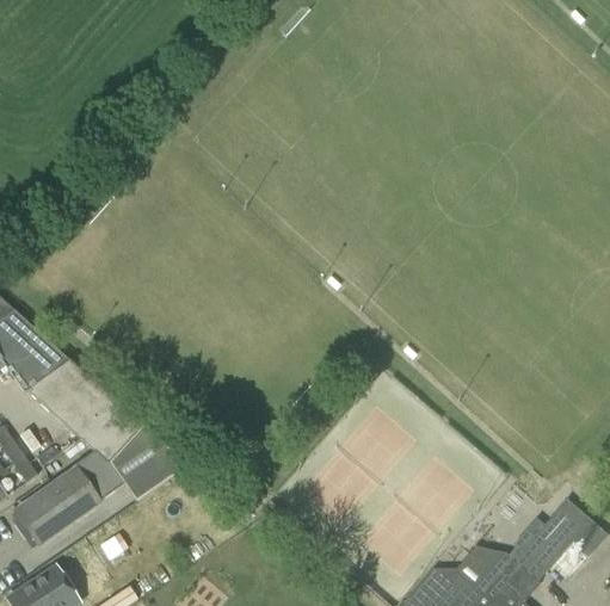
[(0,315),(0,368),(5,364),(23,389),(67,357),(12,307),(0,315)]
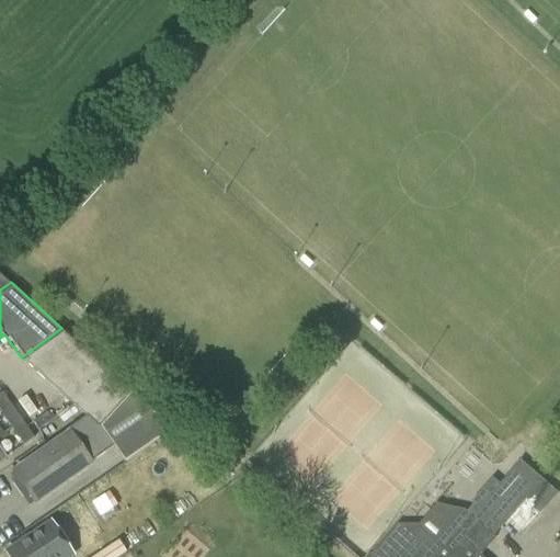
[(87,413),(117,379),(61,328),(21,357),(23,360),(25,359),(87,413)]
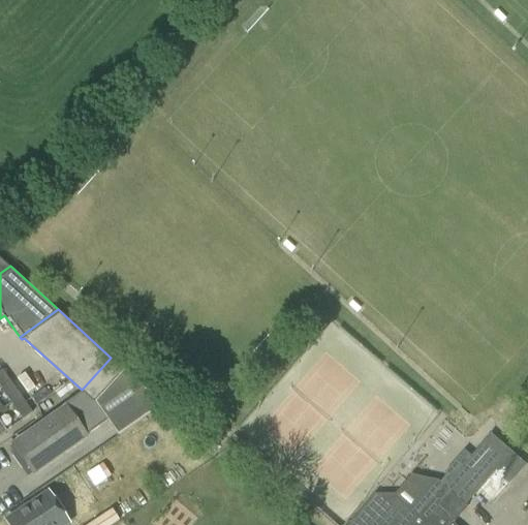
[(67,405),(14,441),(35,471),(53,460),(89,434),(88,432),(102,422),(102,421),(107,417),(95,400),(123,368),(111,358),(82,390),(64,402),(67,405)]
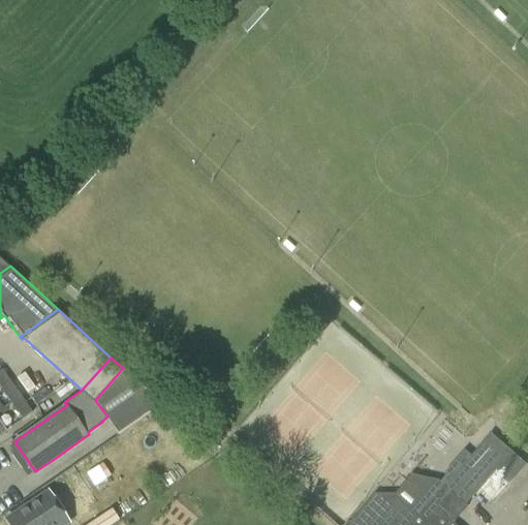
[(0,368),(0,382),(23,417),(33,409),(2,367),(0,368)]
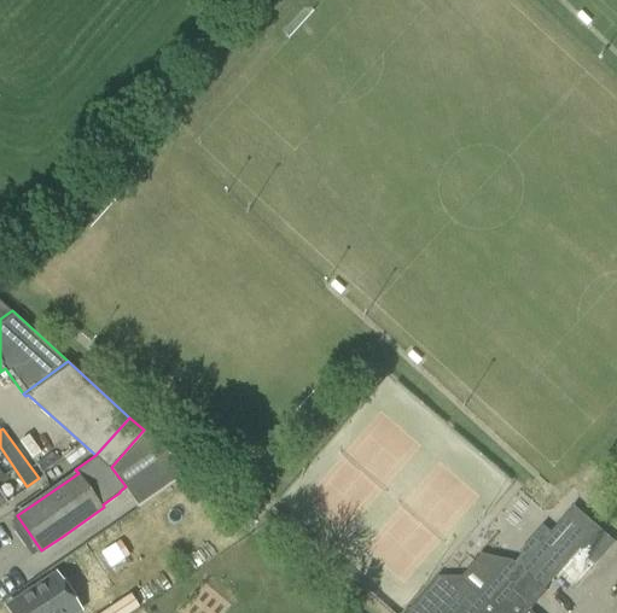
[(139,506),(190,471),(144,430),(111,467),(126,486),(139,506)]
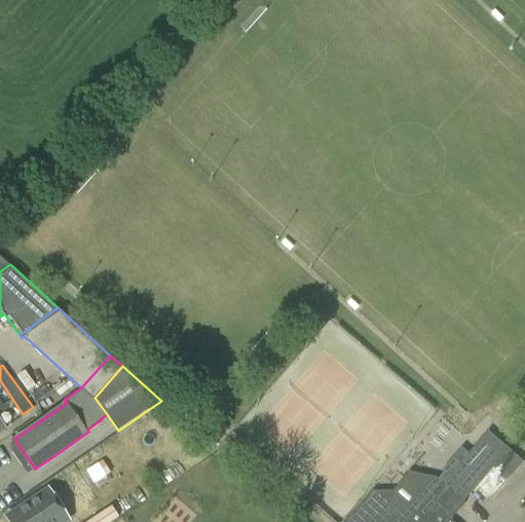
[(524,459),(488,429),(469,451),(461,445),(442,468),(444,470),(437,477),(436,475),(409,505),(380,480),(342,521),(456,521),(451,517),(465,500),(463,499),(492,467),(507,480),(524,459)]
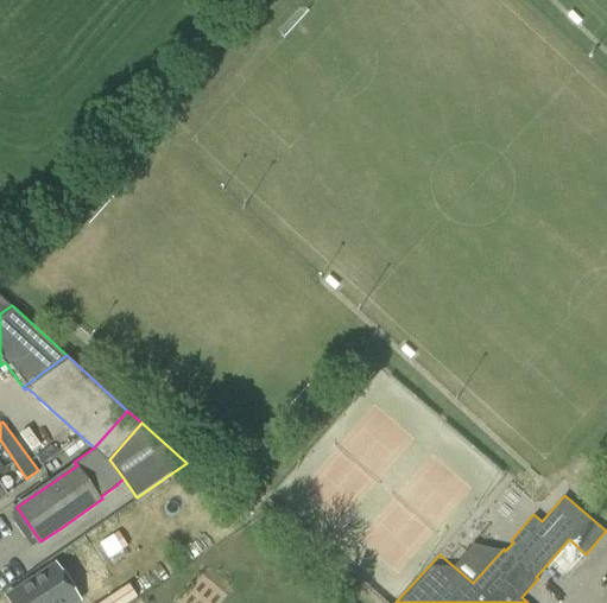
[(70,525),(78,537),(118,508),(109,496),(70,525)]
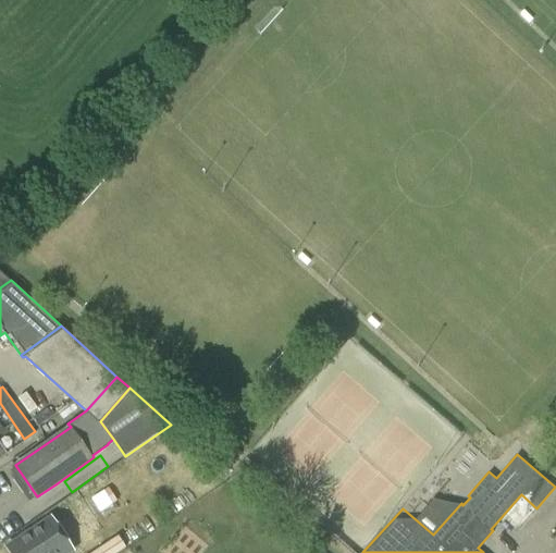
[(107,487),(94,494),(101,508),(115,501),(107,487)]
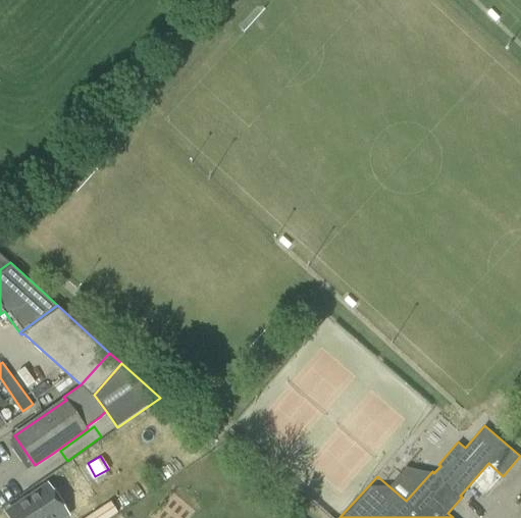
[(11,517),(61,517),(68,514),(48,483),(6,511),(11,517)]
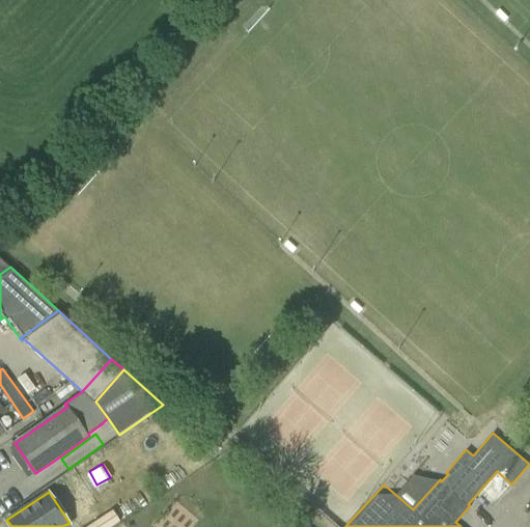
[(113,508),(85,526),(108,526),(120,520),(113,508)]
